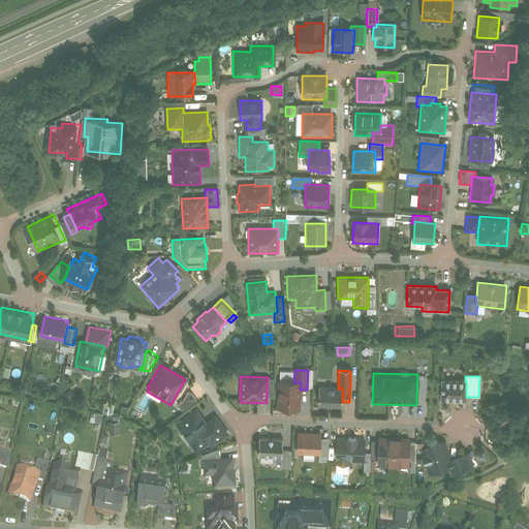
[(465,381),(441,380),(440,400),(466,401),(466,397),(466,381),(465,381)]
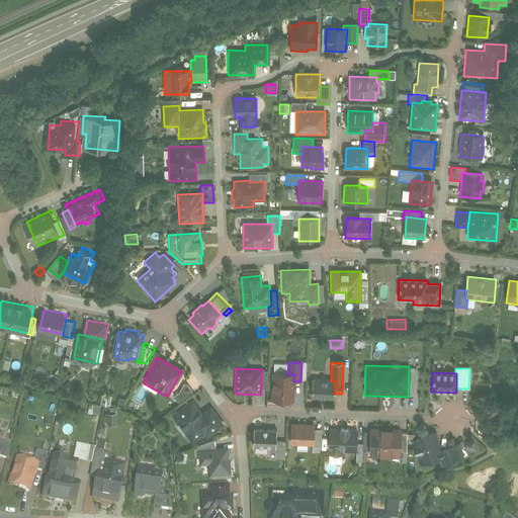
[(272,374),(271,402),(293,403),(293,381),(294,374),(287,374),(272,374)]
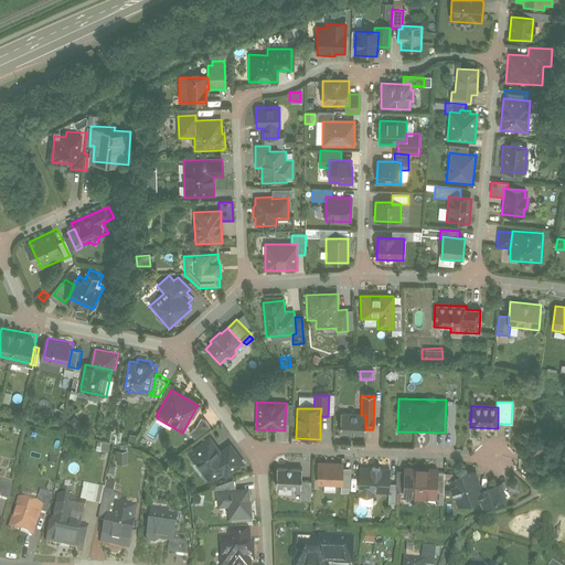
[(341,414),(340,435),(364,436),(365,429),(365,415),(361,415),(341,414)]
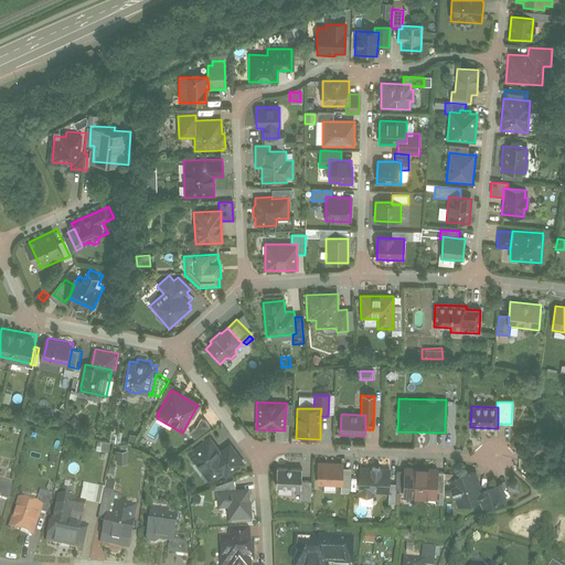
[(77,415),(71,420),(77,427),(84,420),(77,415)]
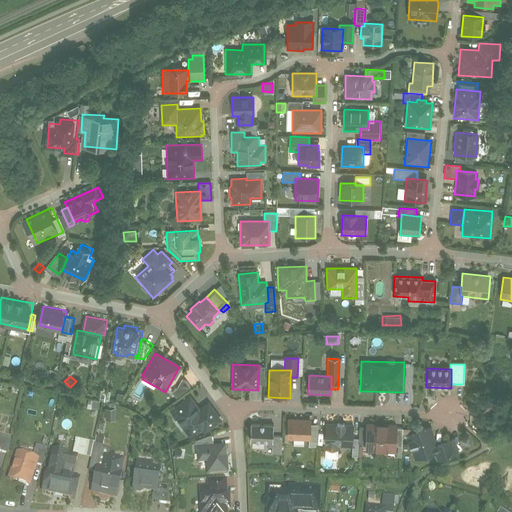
[(189,387),(184,382),(181,380),(176,389),(171,393),(176,399),(189,387)]
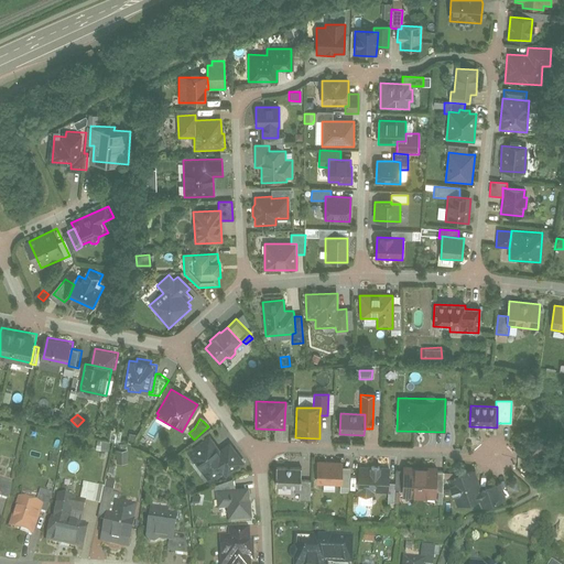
[(209,436),(186,454),(209,484),(221,474),(225,477),(243,464),(228,443),(219,449),(209,436)]
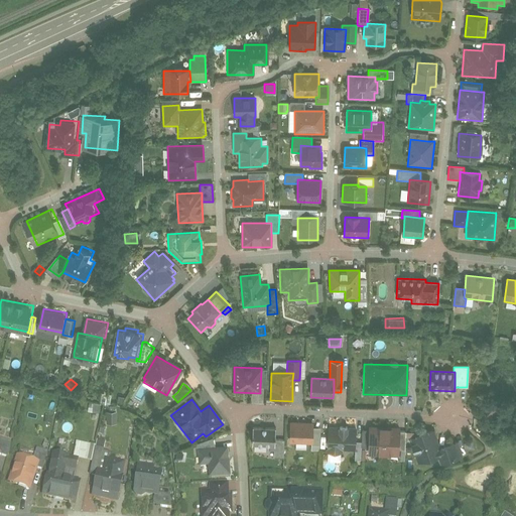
[(87,410),(98,412),(100,404),(89,401),(87,410)]
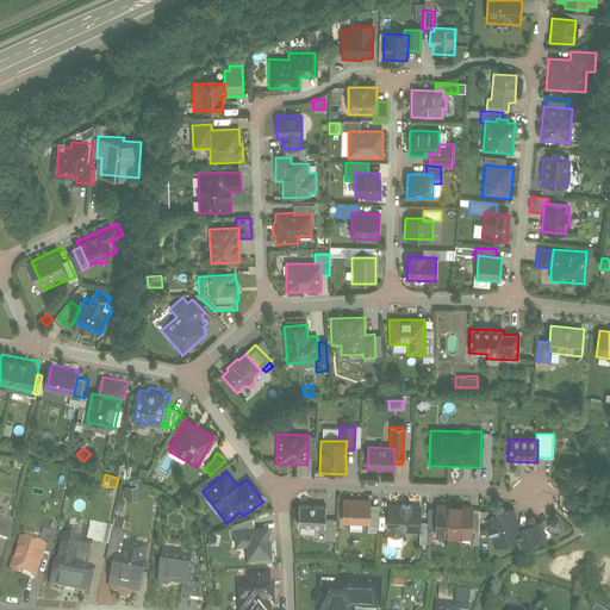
[(143,485),(128,485),(129,500),(143,499),(143,485)]
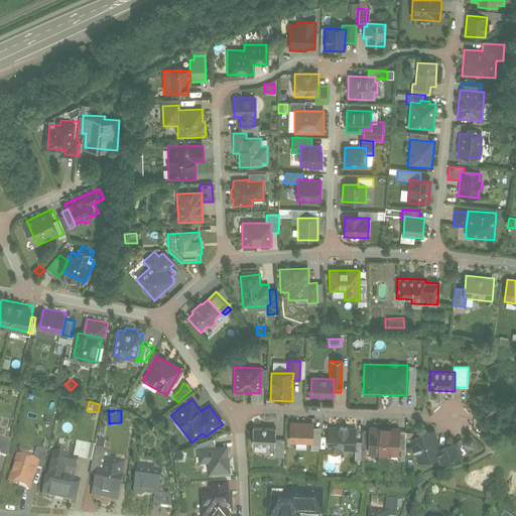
[(312,423),(289,423),(288,444),(310,445),(312,445),(312,428),(312,423)]
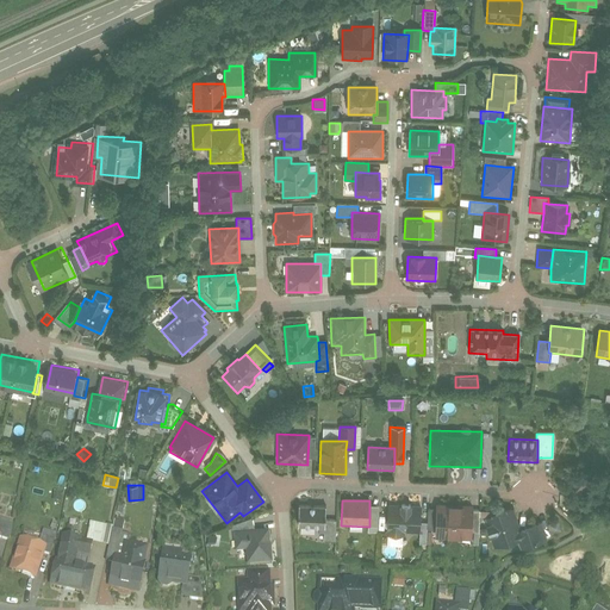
[(472,505),(436,504),(436,511),(435,531),(435,540),(471,541),(471,534),(472,511),(472,505)]
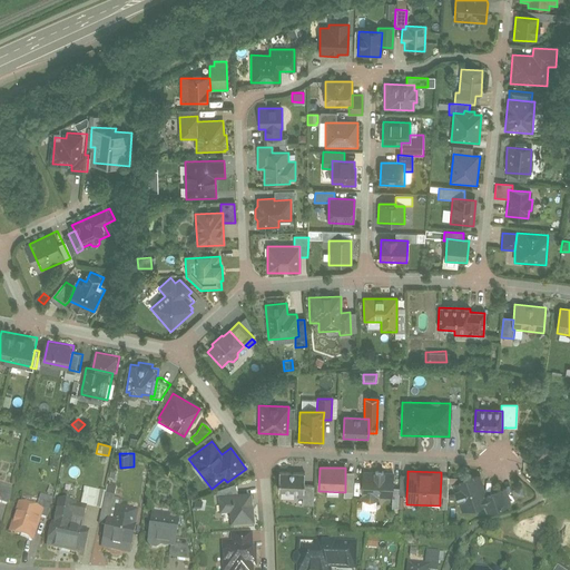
[(304,474),(278,473),(277,492),(303,492),(303,487),(304,474)]
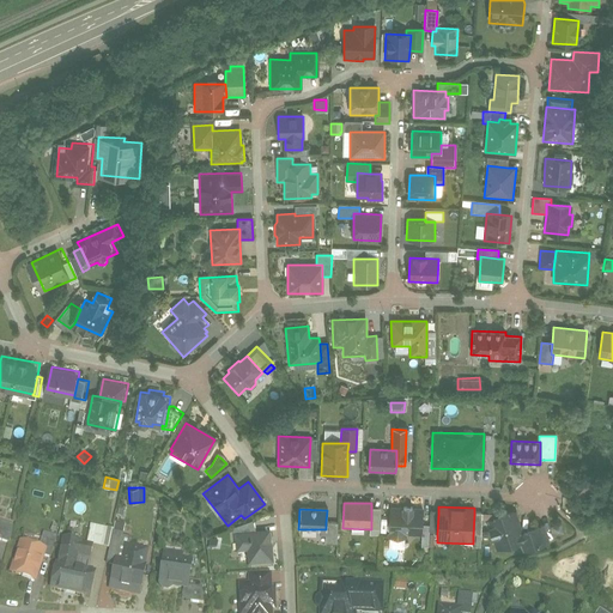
[(380,509),(371,509),(371,529),(369,529),(369,535),(378,535),(380,509)]
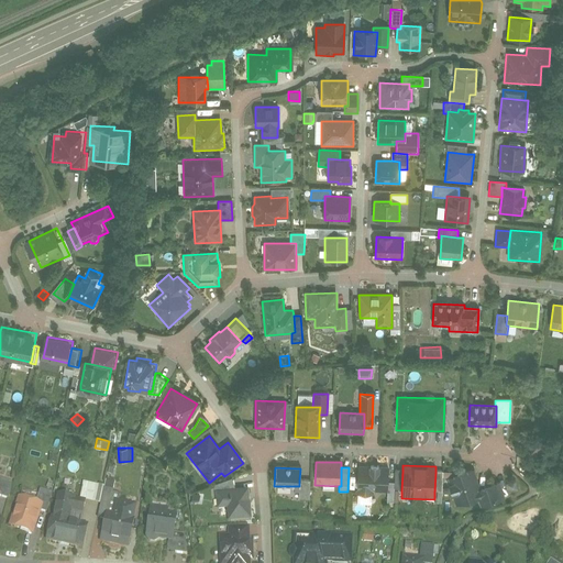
[(356,493),(387,494),(387,484),(388,468),(357,467),(356,493)]
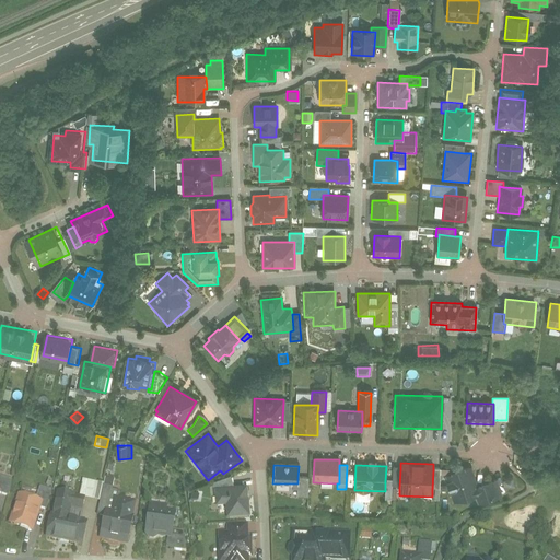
[(451,474),(445,476),(453,503),(476,497),(480,496),(477,486),(471,468),(466,469),(465,467),(451,471),(451,474)]
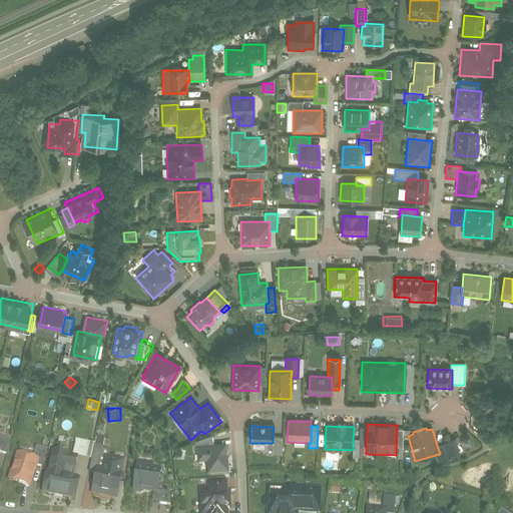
[(0,443),(5,445),(3,452),(9,454),(13,440),(2,436),(0,440),(0,443)]
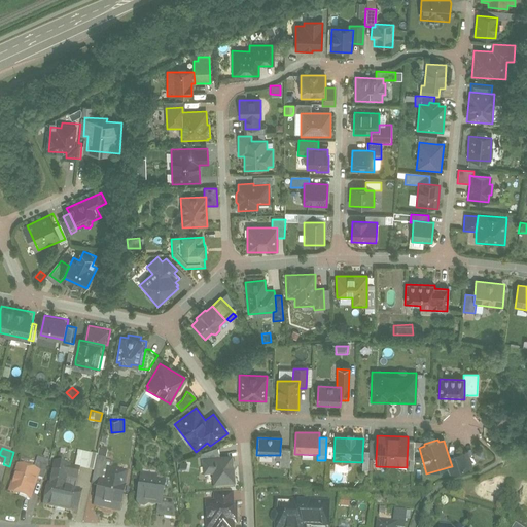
[(199,455),(201,459),(219,458),(216,449),(199,455)]
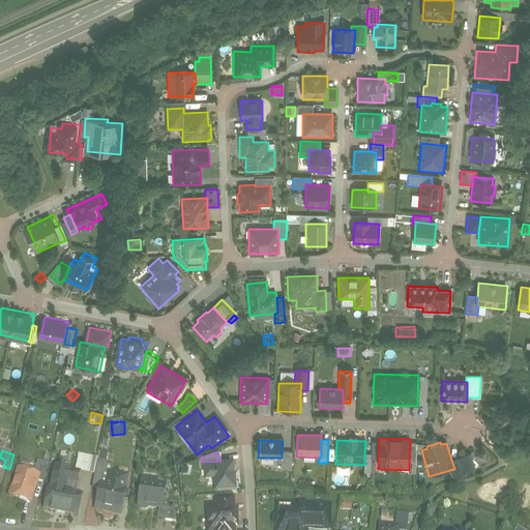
[(291,453),(282,452),(282,458),(282,472),(291,472),(291,453)]
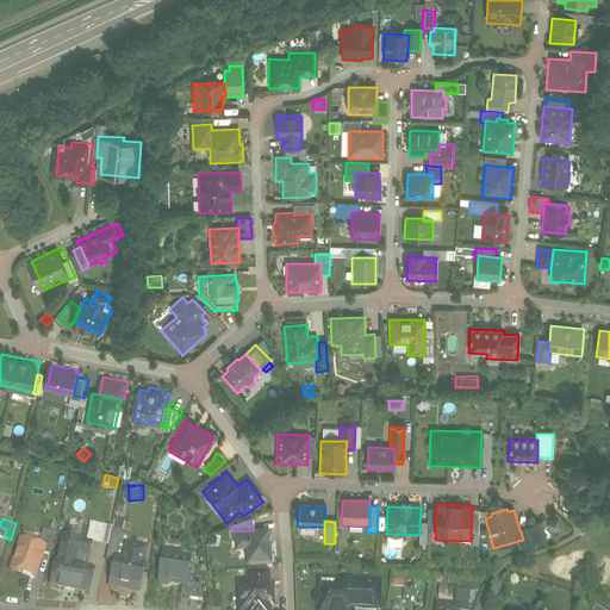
[(97,543),(112,547),(116,529),(117,527),(93,522),(89,541),(97,542),(97,543)]
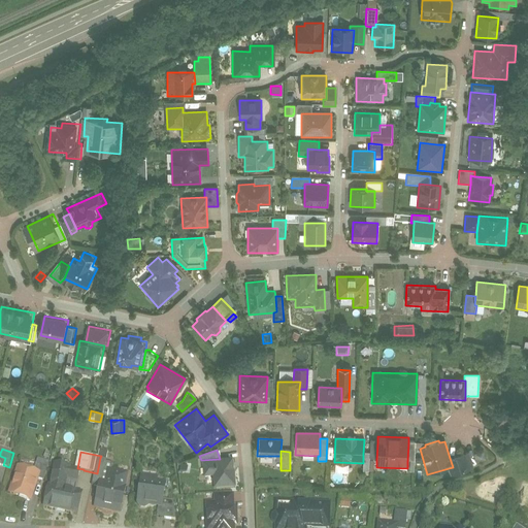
[(483,452),(473,455),(476,463),(486,460),(483,452)]
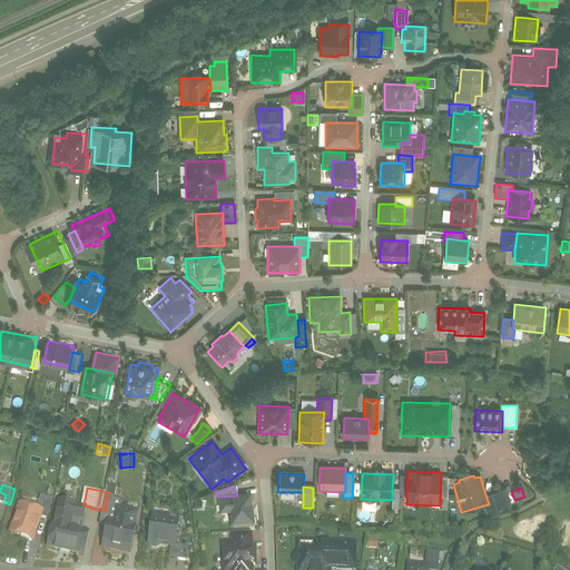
[(505,489),(485,494),(489,504),(484,505),(487,513),(510,507),(505,489)]
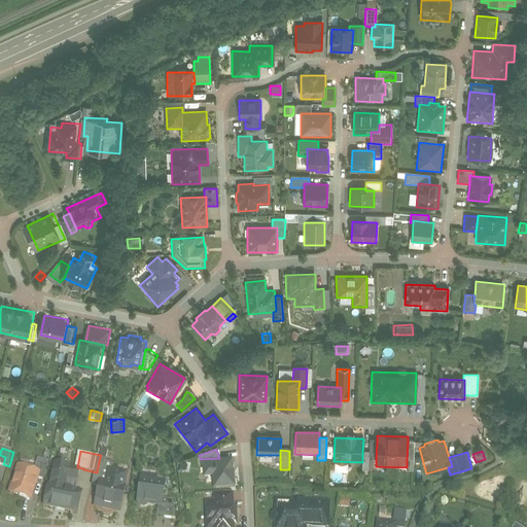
[(102,481),(108,482),(110,468),(114,469),(115,463),(108,462),(109,459),(100,457),(97,472),(95,484),(101,485),(102,481)]
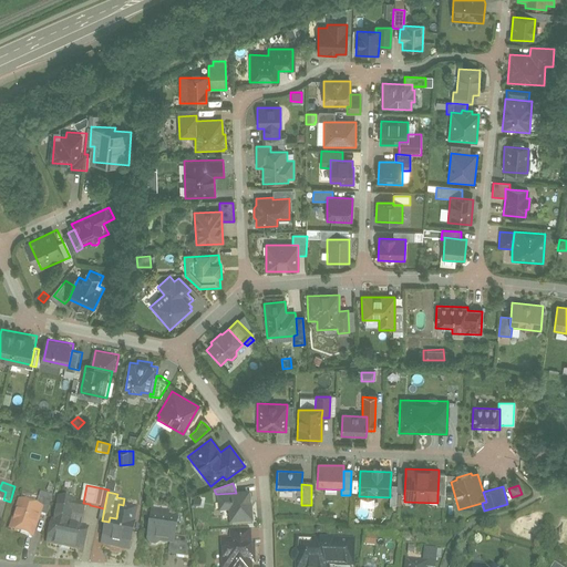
[(250,527),(248,492),(236,493),(216,494),(217,517),(228,516),(229,529),(250,527)]
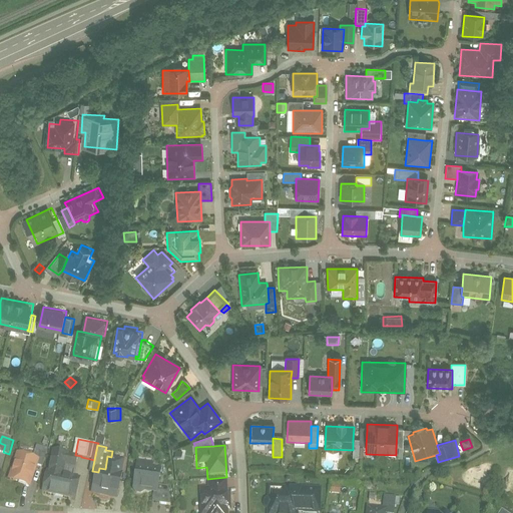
[(39,446),(35,458),(42,460),(40,463),(45,464),(50,450),(39,446)]
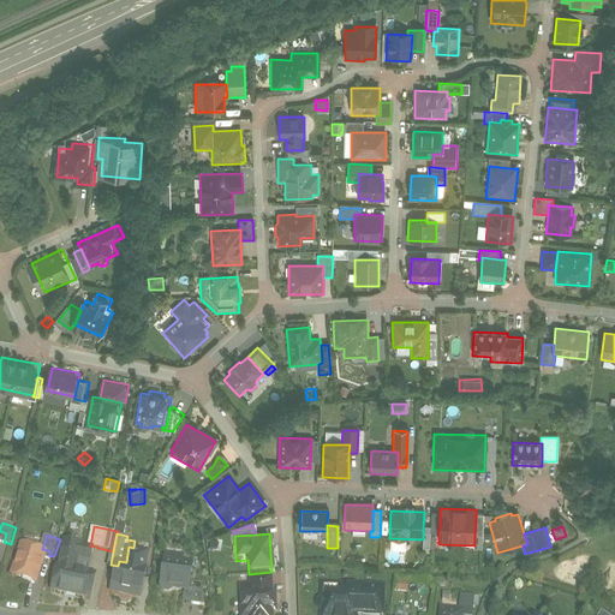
[(97,548),(97,547),(90,545),(65,539),(54,590),(95,598),(100,573),(79,569),(82,561),(94,563),(97,548)]
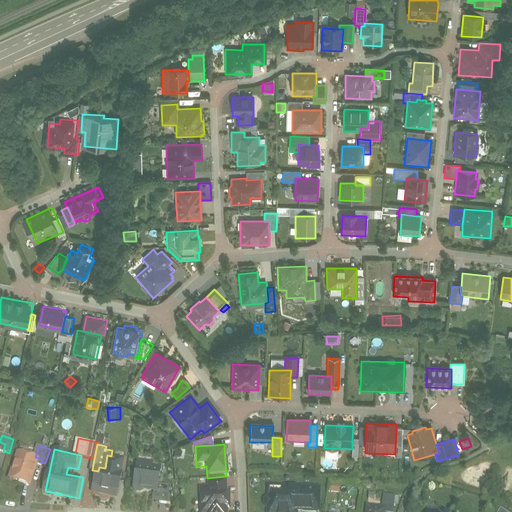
[(19,451),(10,479),(32,487),(40,462),(42,459),(35,457),(19,451)]
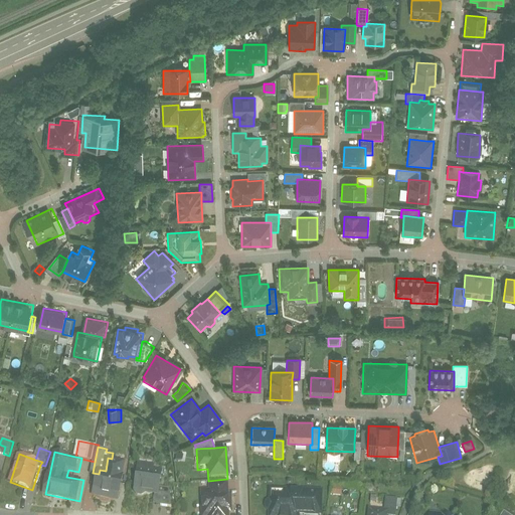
[(95,495),(121,501),(126,475),(125,475),(128,462),(112,459),(108,458),(106,471),(100,470),(99,474),(95,495)]
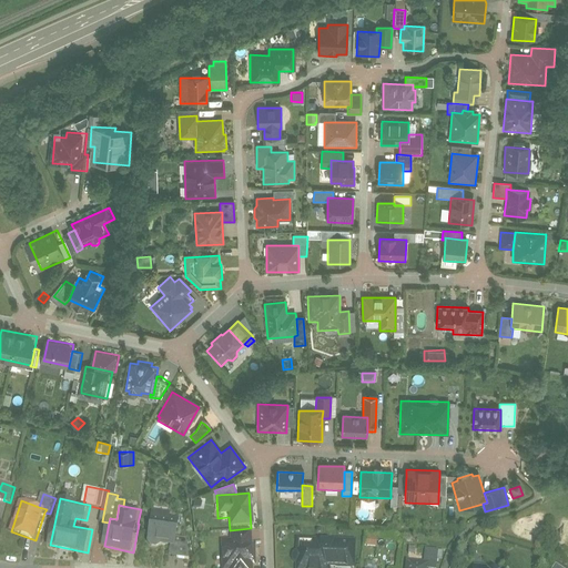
[(174,546),(178,546),(179,538),(181,518),(171,517),(172,510),(154,508),(150,543),(174,546)]
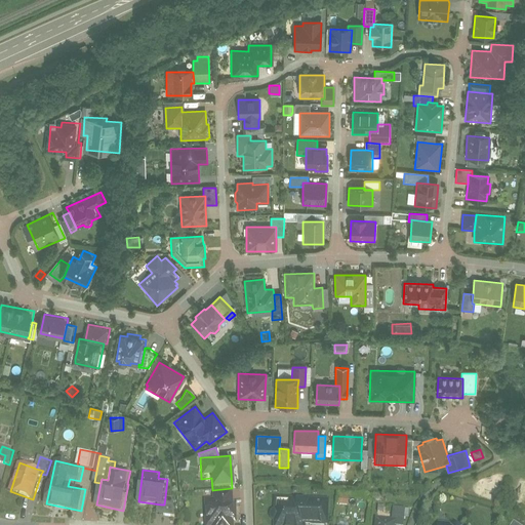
[(211,502),(203,502),(204,524),(235,524),(235,508),(232,508),(231,493),(211,493),(211,502)]
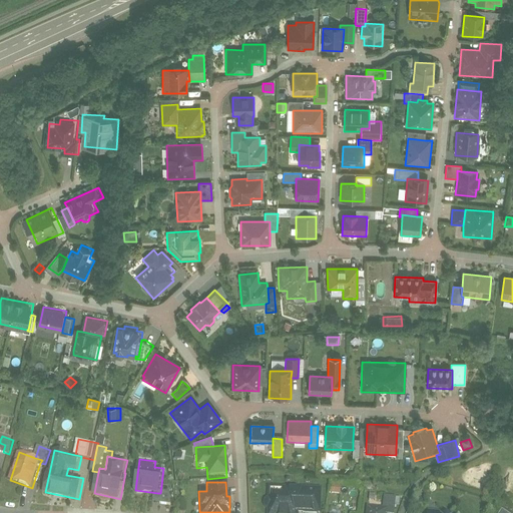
[(172,487),(161,486),(160,493),(157,493),(156,502),(170,504),(172,487)]
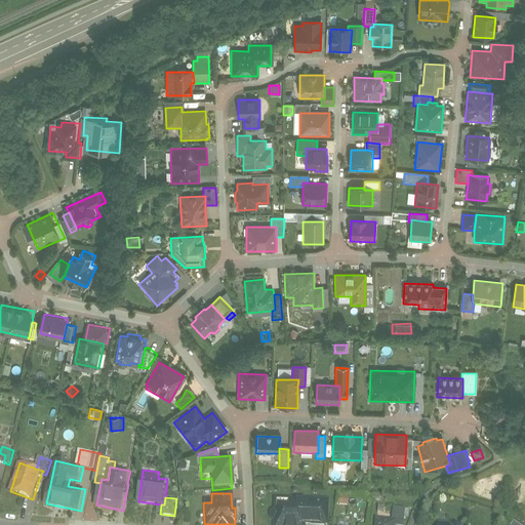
[(289,511),(271,511),(271,524),(304,524),(305,524),(306,524),(326,524),(327,500),(290,499),(289,511)]
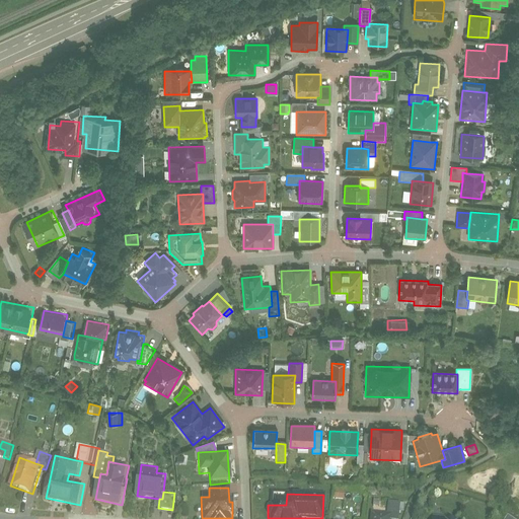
[(390,518),(396,518),(398,506),(387,505),(386,517),(390,518)]
